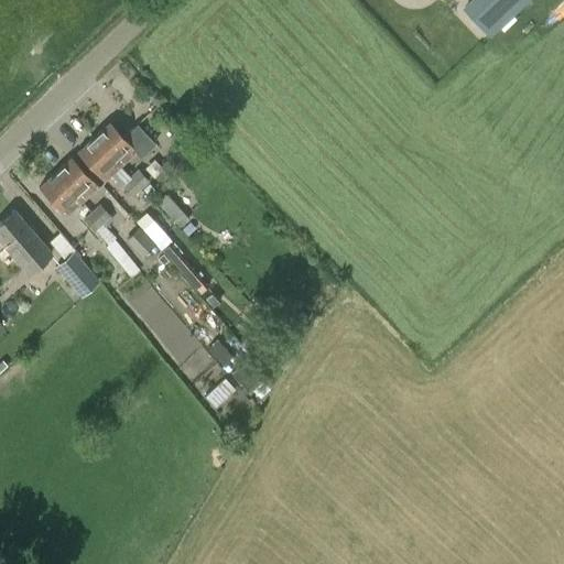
[(469,0),(462,8),(490,38),(529,0),(469,0)]
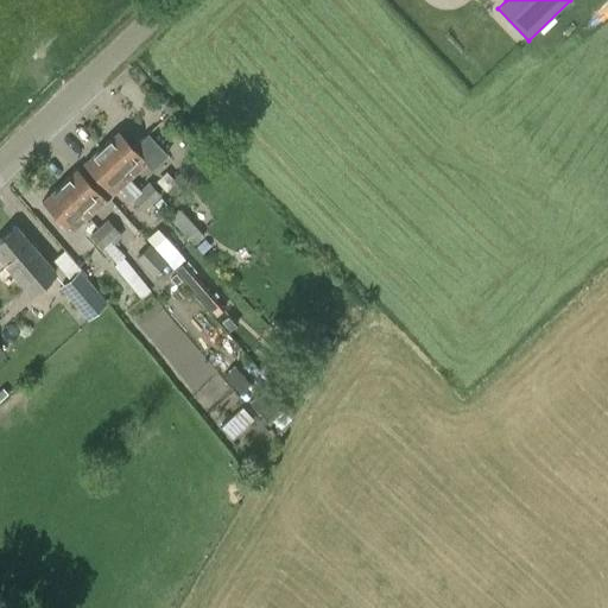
[(119,131),(101,147),(130,179),(146,164),(150,169),(166,154),(147,133),(132,146),(119,131)]
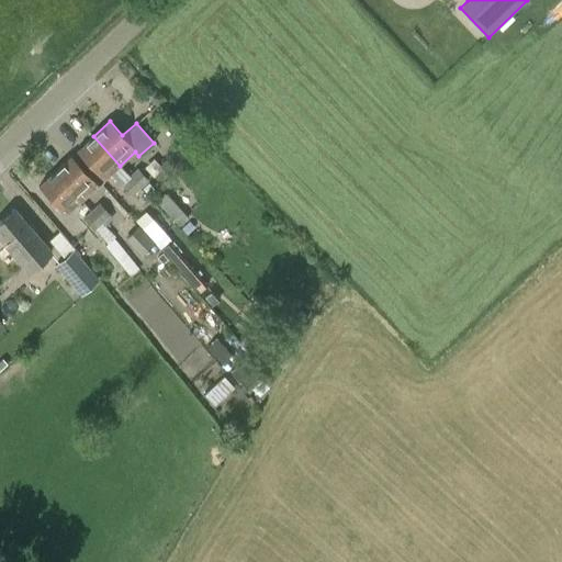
[(120,166),(93,136),(77,152),(103,181),(110,175),(120,186),(121,184),(131,195),(139,188),(128,175),(128,176),(120,166)]
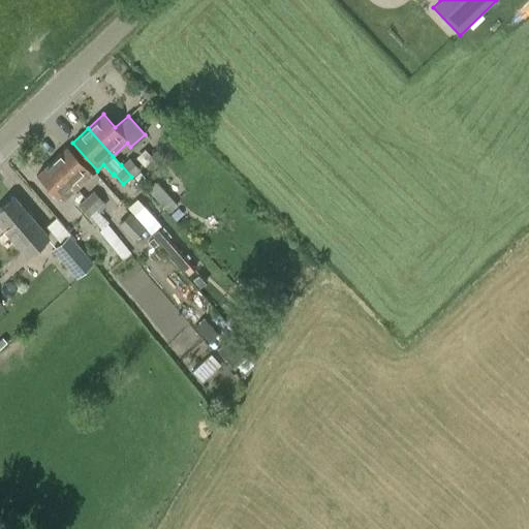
[(67,147),(52,161),(76,189),(92,175),(67,147)]
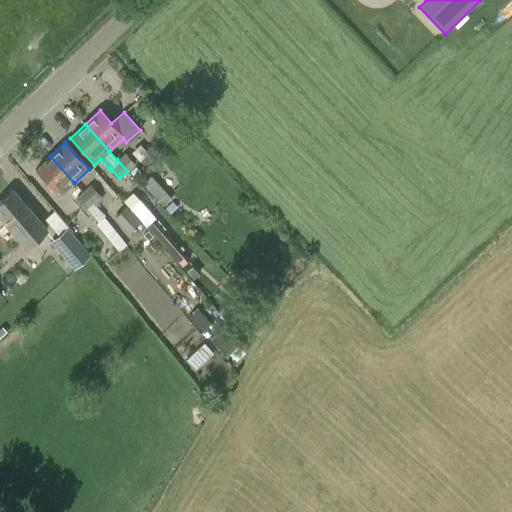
[(124,153),(117,159),(127,171),(135,164),(124,153)]
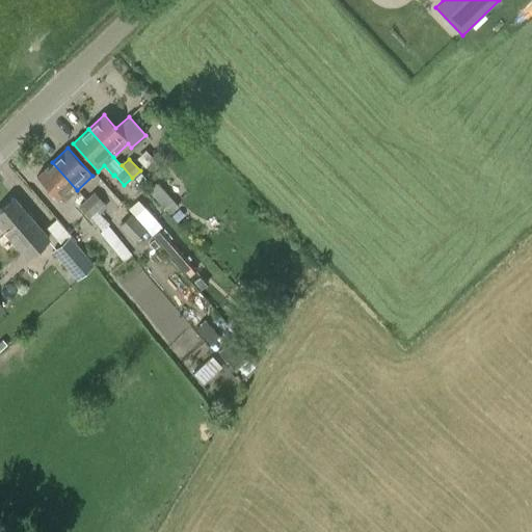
[(77,190),(52,162),(36,177),(61,204),(77,190)]
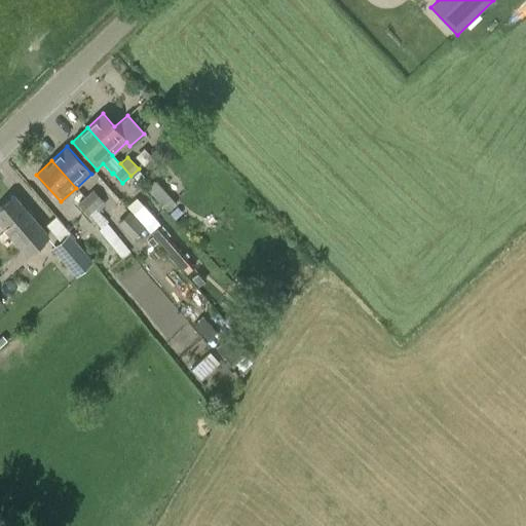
[(155,180),(146,188),(166,212),(176,204),(155,180)]
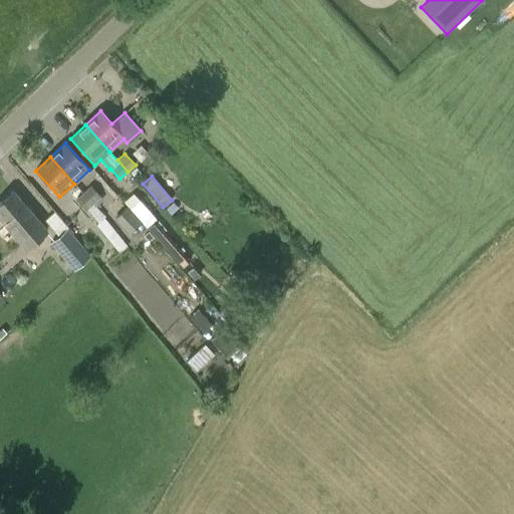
[(90,185),(82,192),(92,204),(92,203),(100,197),(90,185)]
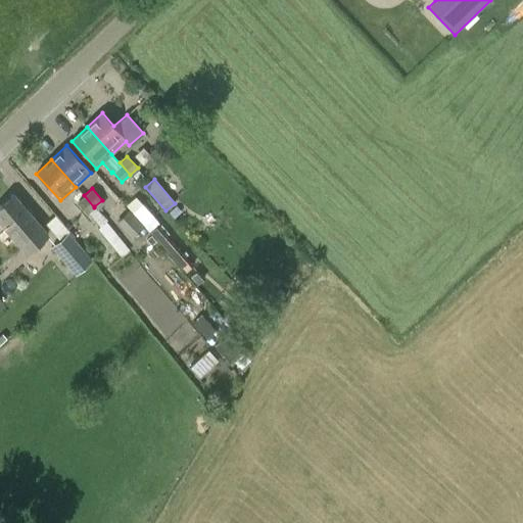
[(0,205),(0,224),(26,253),(48,234),(13,194),(0,205)]
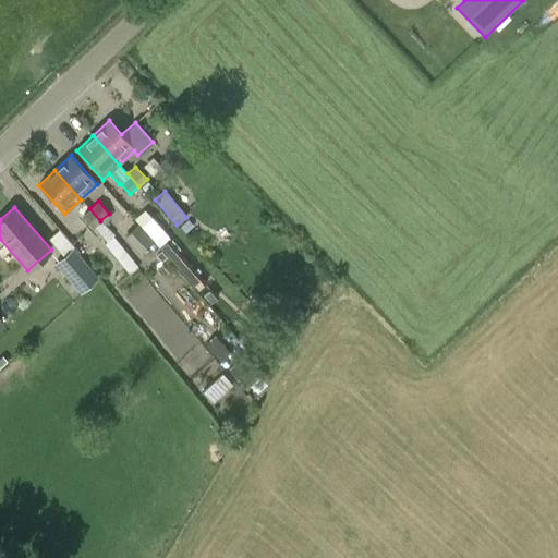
[(100,221),(89,208),(81,216),(106,242),(104,243),(129,274),(137,267),(113,238),(116,235),(100,220),(100,221)]
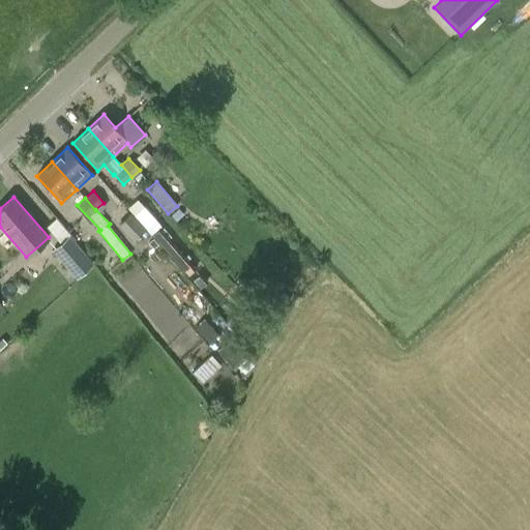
[(137,222),(129,213),(117,225),(133,241),(145,230),(149,234),(158,225),(146,212),(137,222)]
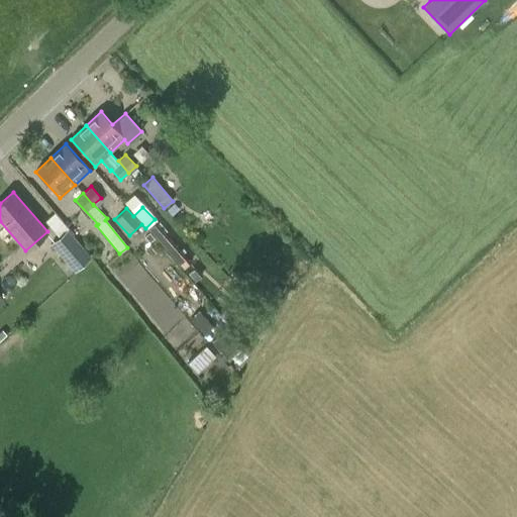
[(85,249),(67,229),(49,244),(68,265),(85,249)]
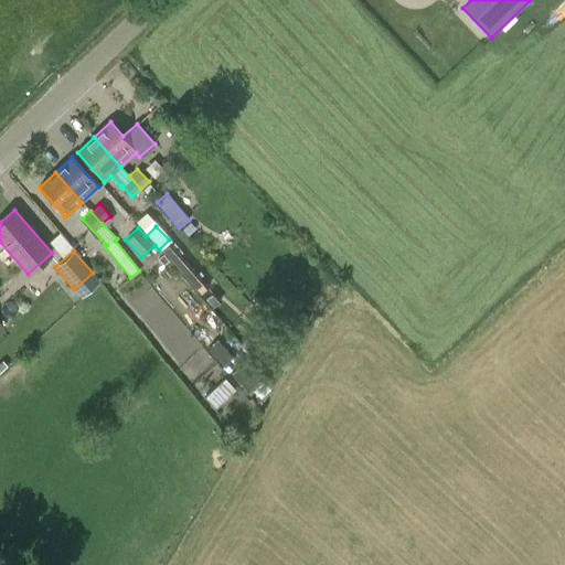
[(0,294),(0,329),(22,311),(6,290),(0,294)]
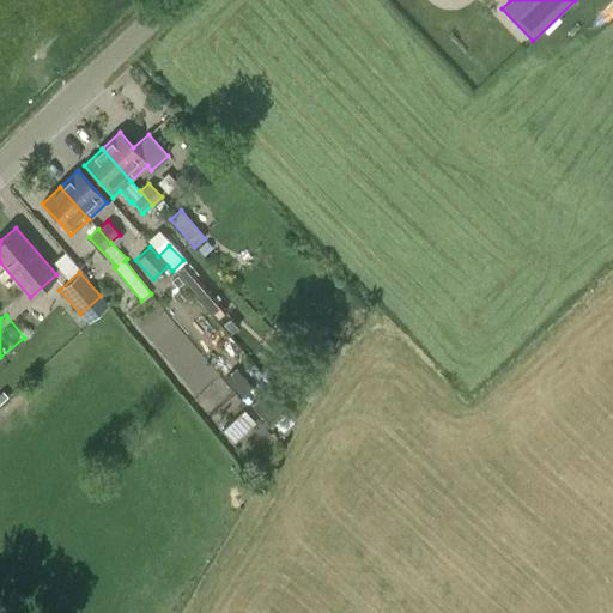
[(222,430),(234,443),(254,423),(243,411),(222,430)]
